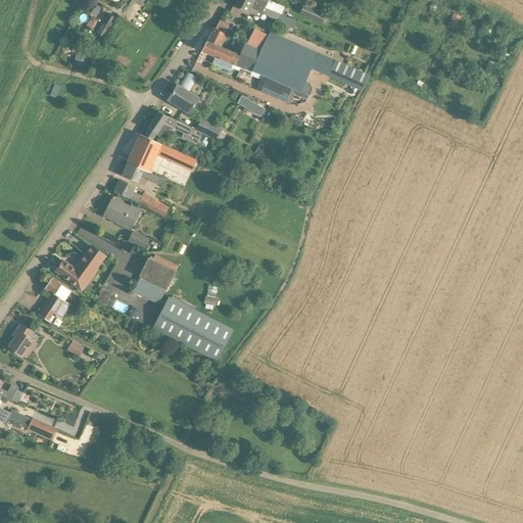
[(269,10),(249,0),(235,0),(233,5),(240,9),(248,13),(251,7),(262,12),(263,11),(267,13),(269,10)]
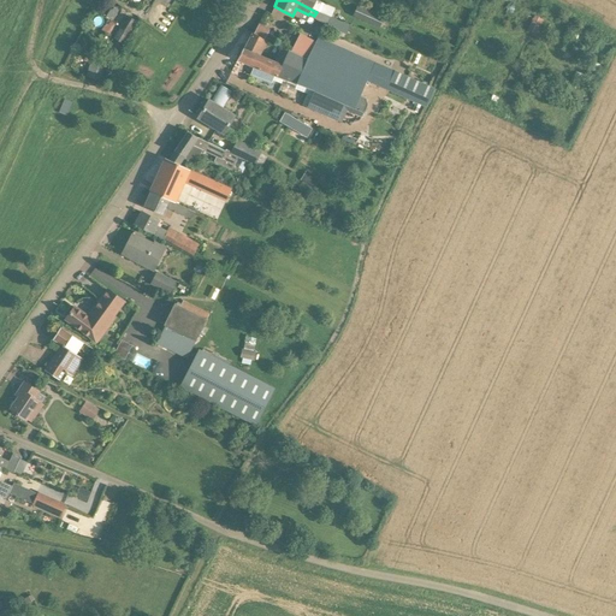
[(314,3),(308,0),(294,0),(317,12),(331,18),(335,9),(315,0),(314,3)]
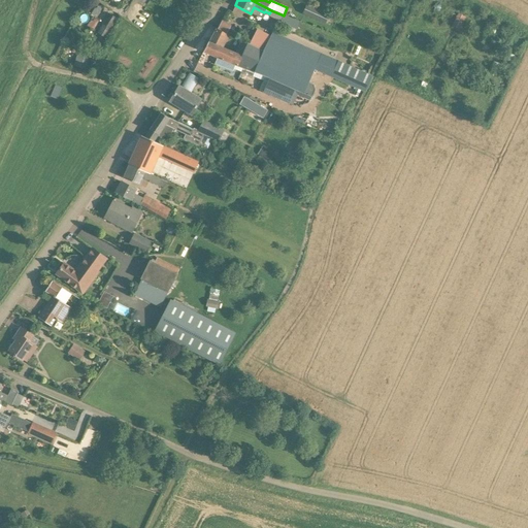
[(329,25),(332,18),(306,5),(302,13),(329,25)]
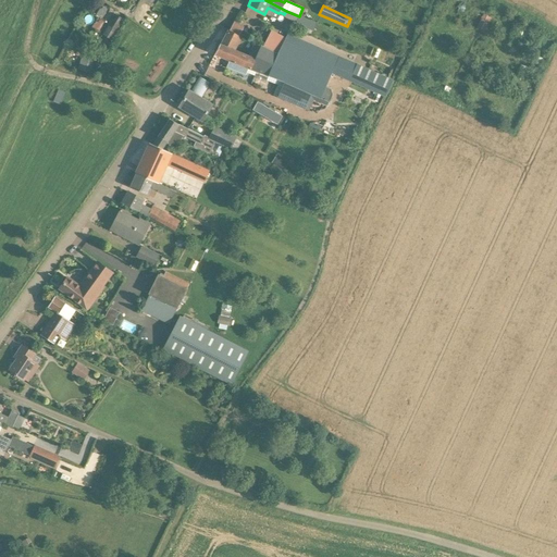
[(478,28),(486,32),(492,16),(483,13),(478,28)]
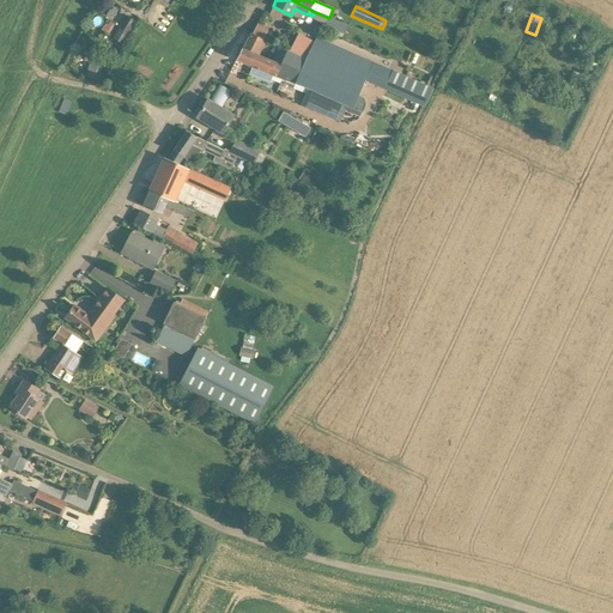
[(128,35),(128,34),(137,22),(126,16),(119,29),(128,35)]
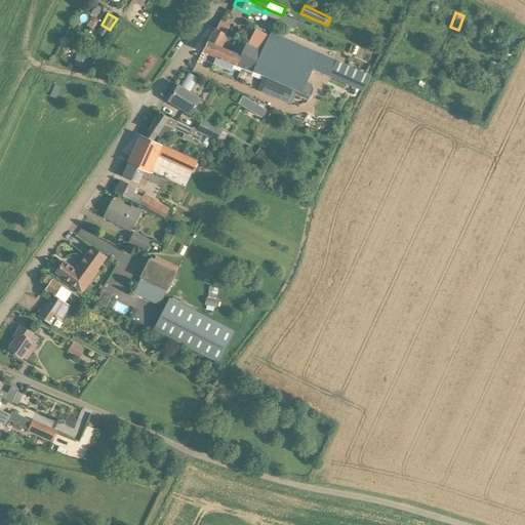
[(220,22),(216,29),(225,34),(229,26),(220,22)]
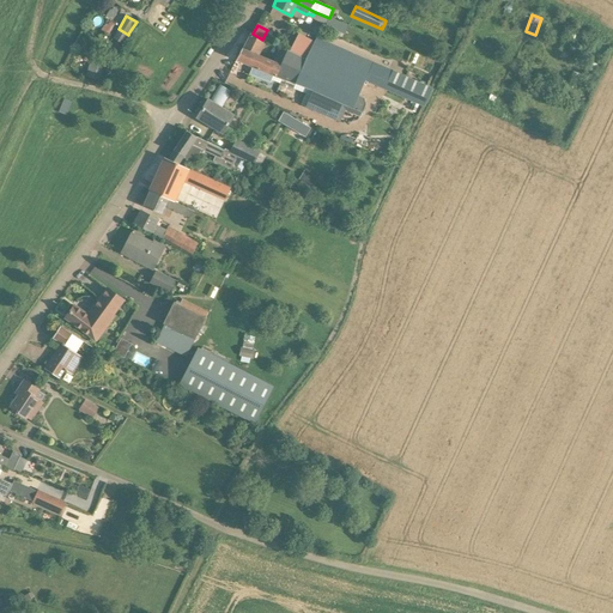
[(260,56),(266,42),(253,34),(243,49),(242,48),(236,60),(275,77),(275,78),(286,82),(295,85),(295,84),(313,91),(305,108),(335,121),(343,105),(352,109),(366,78),(413,99),(412,102),(423,108),(432,89),(316,37),(313,43),(305,59),(290,52),(287,50),(281,64),(260,56)]
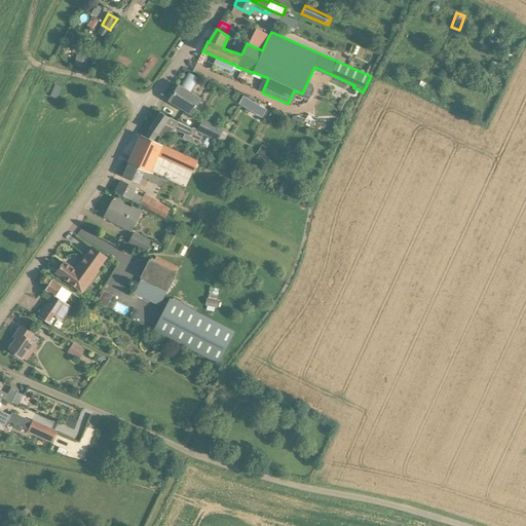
[(262,50),(268,37),(255,30),(249,44),(262,50)]
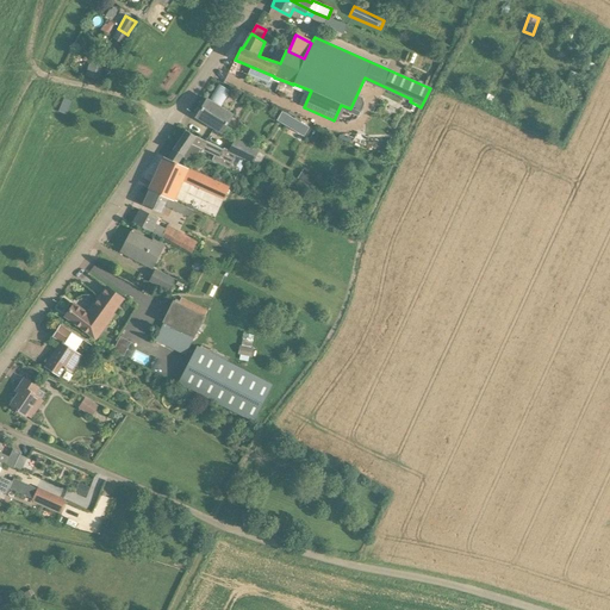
[(104,69),(89,64),(85,76),(99,81),(104,69)]
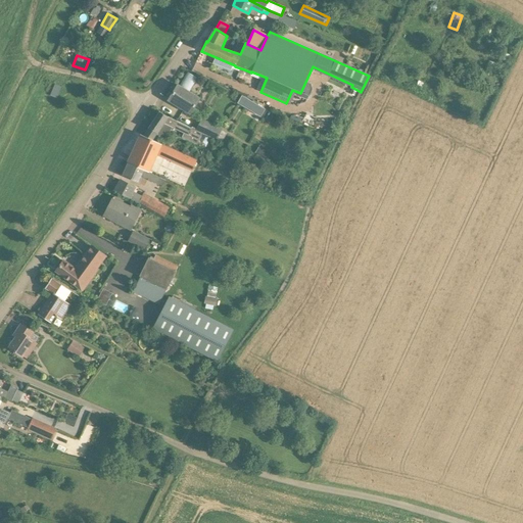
[(190,94),(197,80),(199,76),(188,70),(179,86),(178,86),(169,100),(191,113),(199,99),(190,94)]
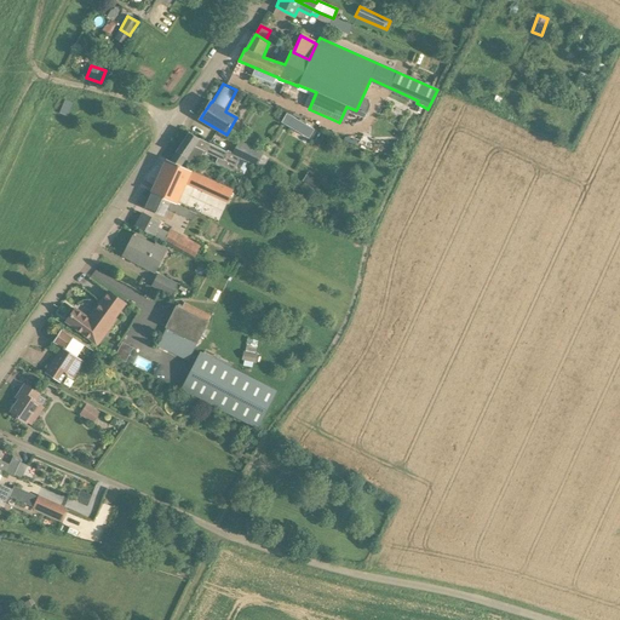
[(308,137),(313,130),(286,113),(281,120),(308,137)]
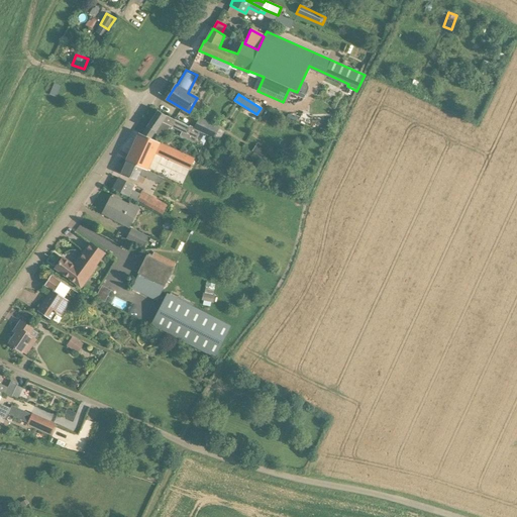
[(188,125),(167,116),(158,110),(145,128),(160,134),(162,134),(168,126),(180,131),(178,135),(193,142),(198,129),(188,125)]
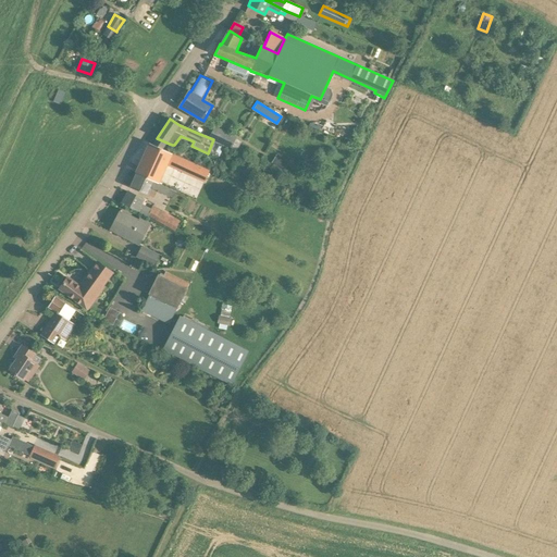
[(230,147),(235,137),(213,126),(208,136),(230,147)]
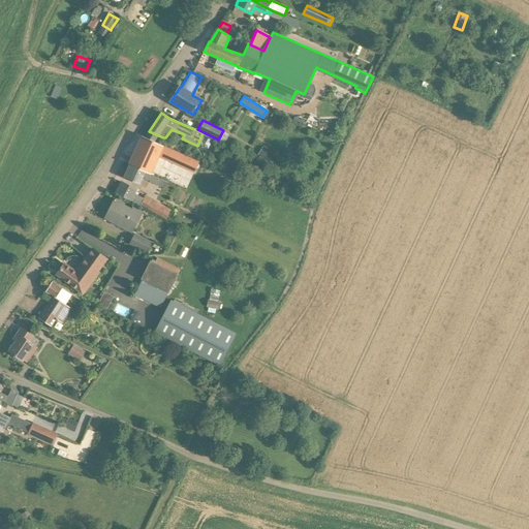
[(130,165),(148,174),(153,161),(156,155),(191,169),(195,161),(161,145),(156,143),(143,136),(135,154),(130,165)]
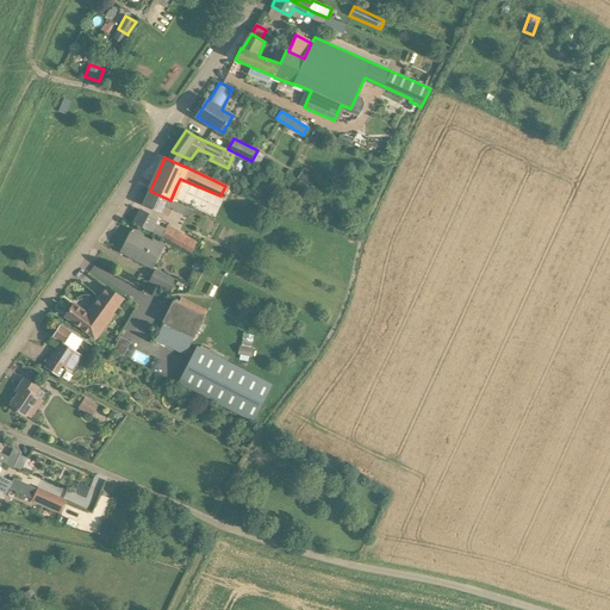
[(309,188),(316,179),(302,169),(296,180),(309,188)]
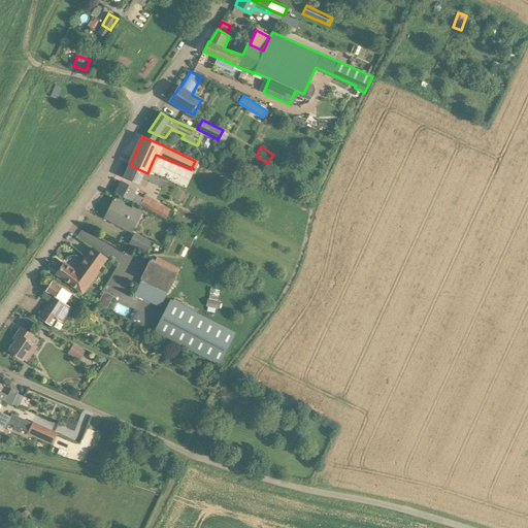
[(167,183),(147,173),(130,165),(124,177),(145,188),(149,182),(164,188),(167,183)]
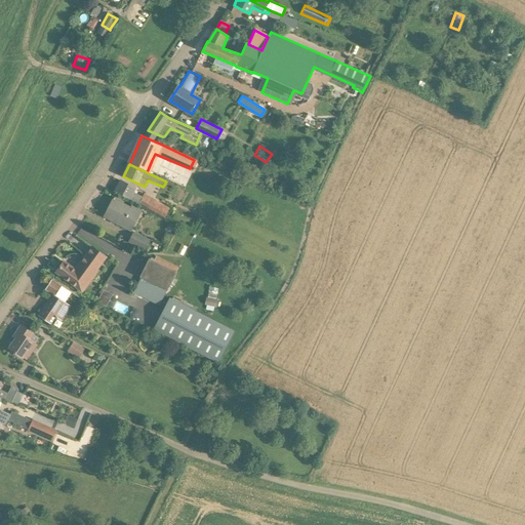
[(143,197),(134,193),(136,189),(121,182),(116,192),(138,205),(139,204),(165,217),(170,208),(144,194),(143,197)]
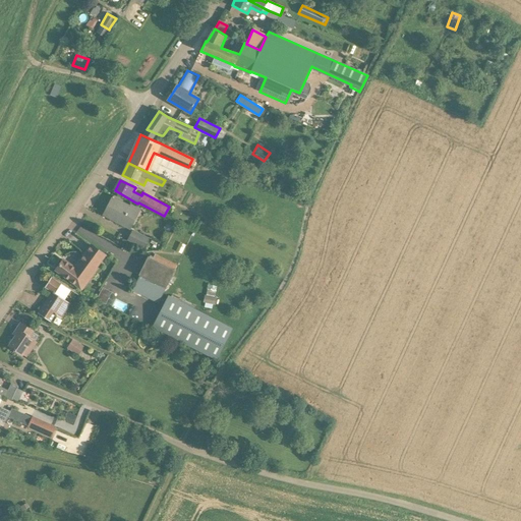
[(129,206),(113,198),(114,197),(113,196),(106,210),(112,214),(109,219),(130,230),(141,209),(131,204),(129,206)]
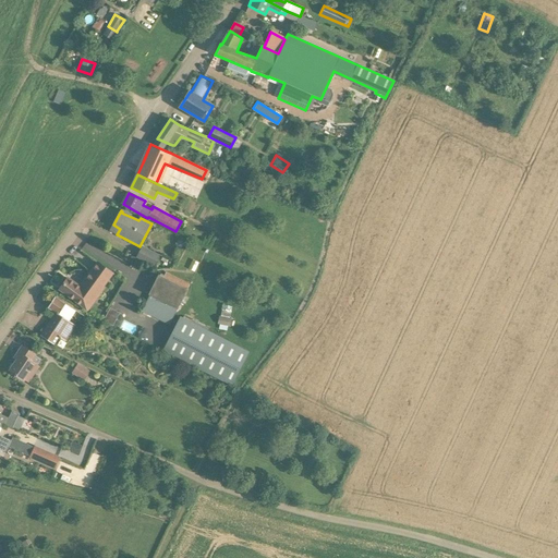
[(154,267),(159,254),(142,245),(136,258),(154,267)]
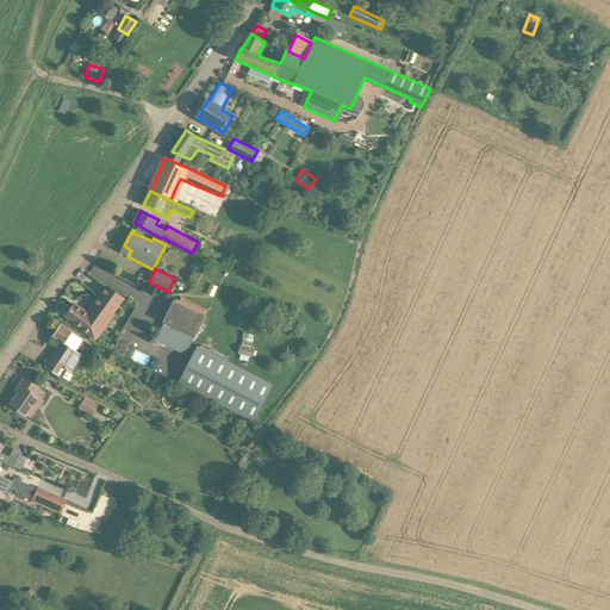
[(111,316),(123,299),(107,287),(87,315),(74,305),(66,317),(91,335),(106,312),(111,316)]
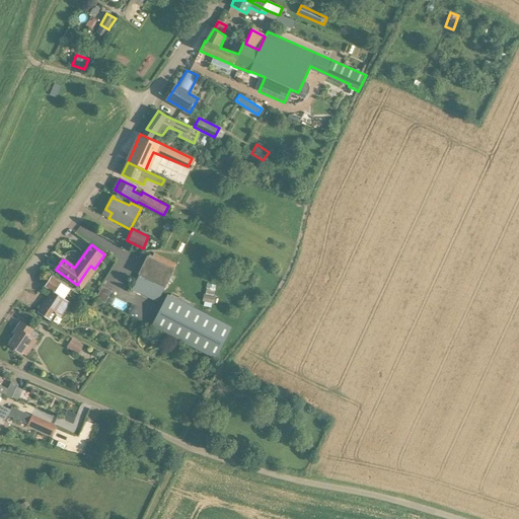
[(174,270),(176,265),(153,253),(150,258),(174,270)]
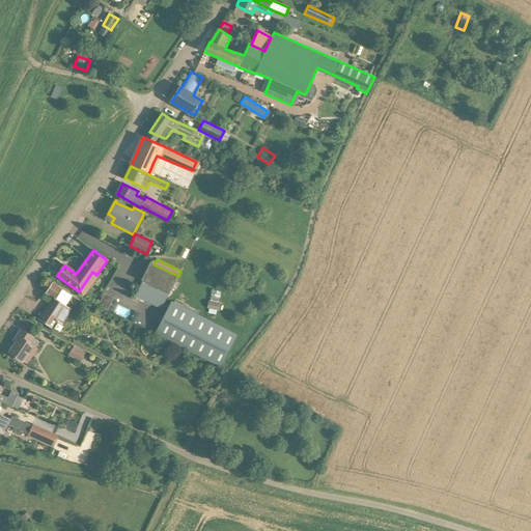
[(162,310),(178,276),(154,264),(147,261),(131,295),(162,310)]
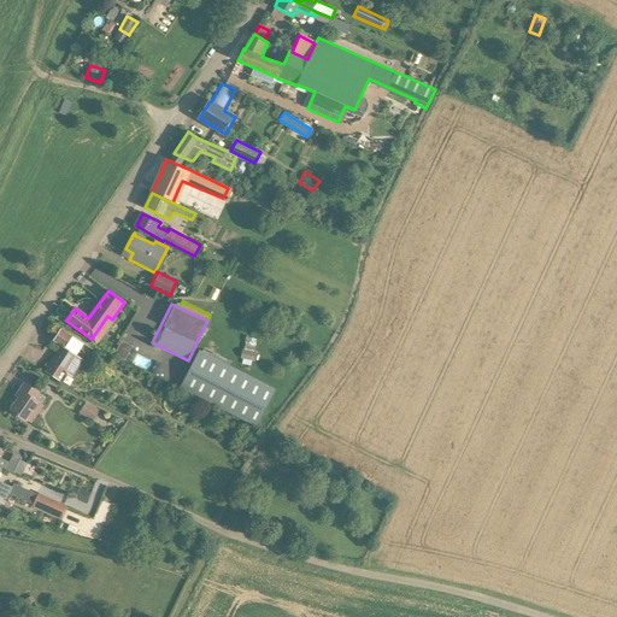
[(83,344),(60,329),(52,341),(62,347),(46,371),(60,381),(65,374),(72,377),(83,360),(76,356),(83,345),(92,350),(94,347),(86,341),(83,344)]
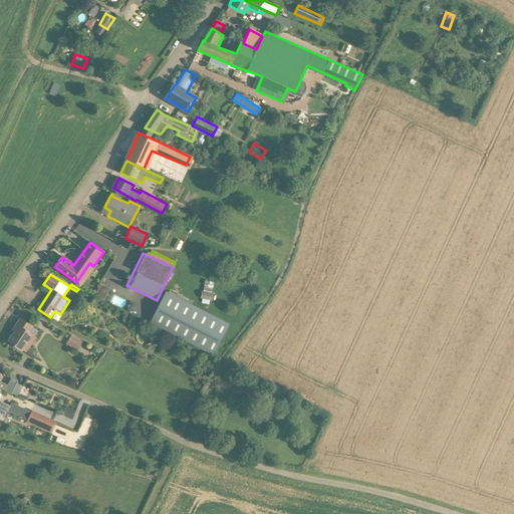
[(210,305),(213,287),(204,285),(201,303),(210,305)]
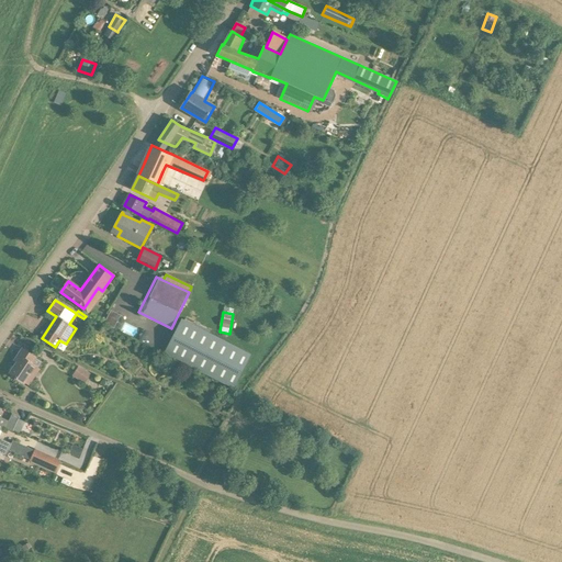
[(234,389),(250,356),(179,319),(163,352),(234,389)]
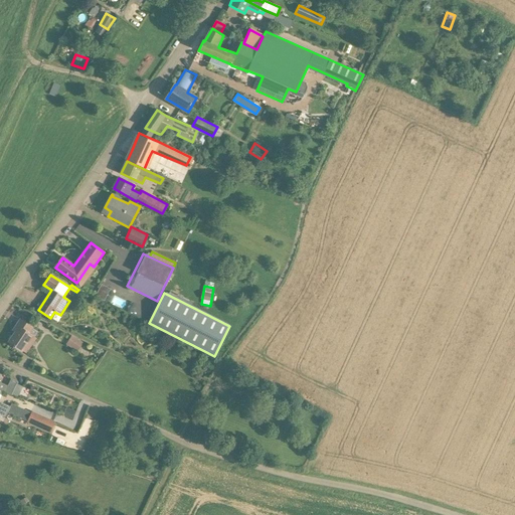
[(22,351),(33,335),(29,333),(32,328),(20,320),(13,331),(15,332),(8,343),(15,347),(22,351)]
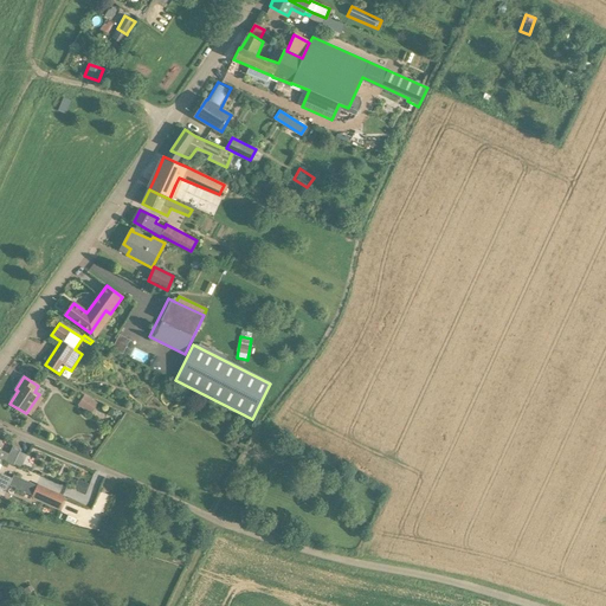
[(91,413),(97,405),(84,395),(78,404),(91,413)]
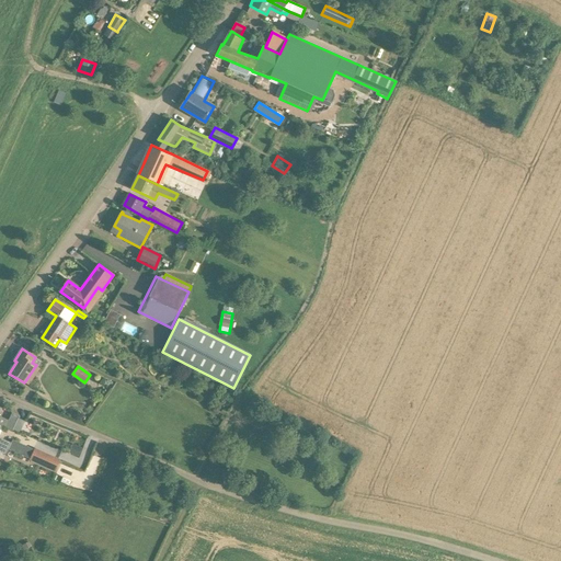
[(9,420),(0,416),(0,411),(1,409),(0,408),(0,425),(3,427),(12,431),(19,416),(12,413),(9,420)]
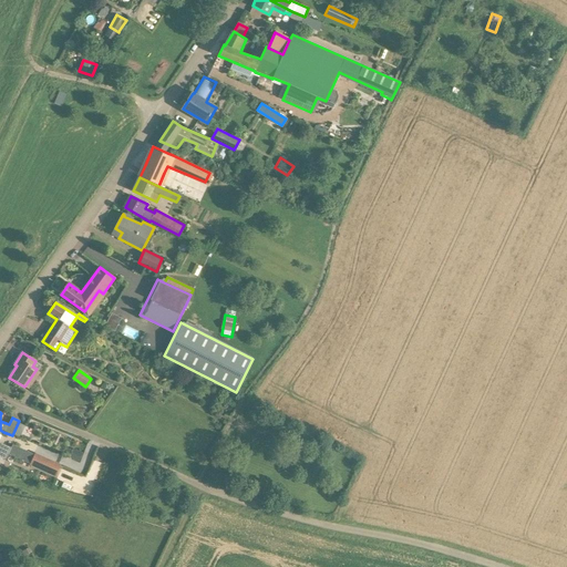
[(0,457),(6,461),(9,454),(30,464),(34,454),(13,444),(11,449),(0,443),(0,457)]
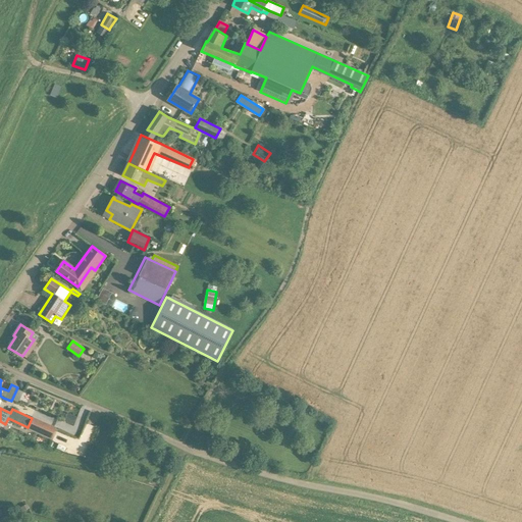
[(72,425),(76,417),(68,414),(65,422),(72,425)]
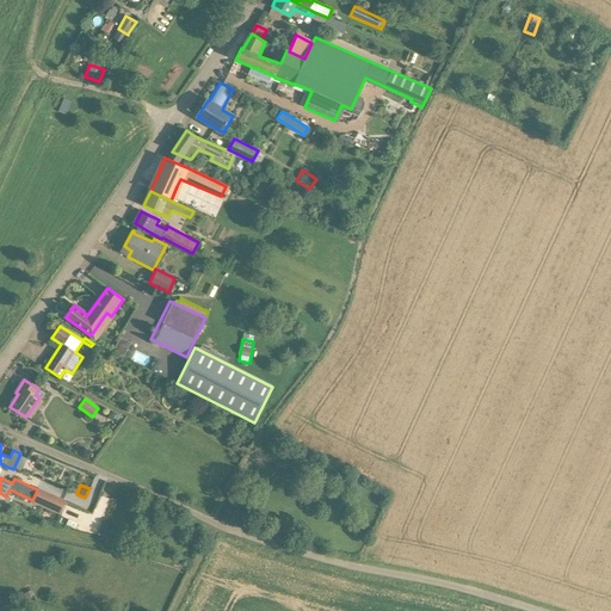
[(62,513),(67,503),(37,489),(32,500),(62,513)]
